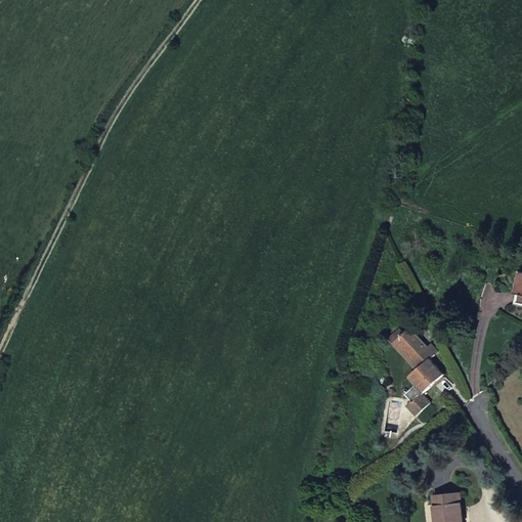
[(409,325),(403,332),(393,341),(411,359),(414,357),(420,364),(416,368),(408,374),(416,382),(414,384),(403,393),(409,399),(419,410),(429,401),(421,391),(442,373),(429,357),(433,353),(427,346),(409,325)]
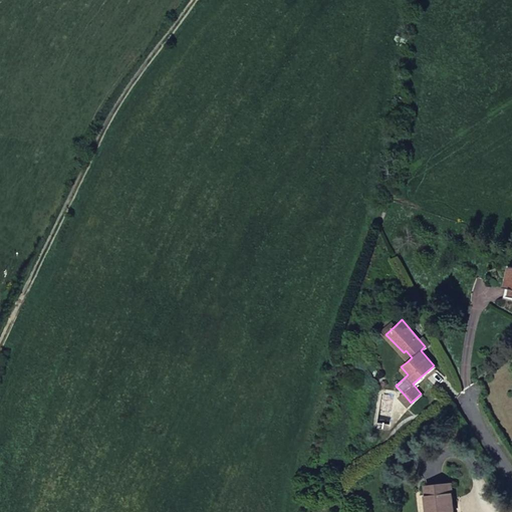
[(396,325),(392,321),(380,331),(408,361),(412,357),(406,350),(404,352),(386,334),(396,325)]
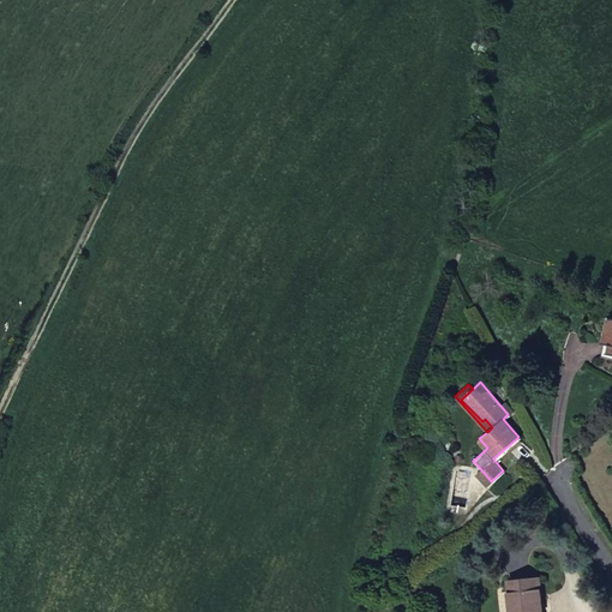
[(505,402),(501,406),(508,414),(513,411),(505,402)]
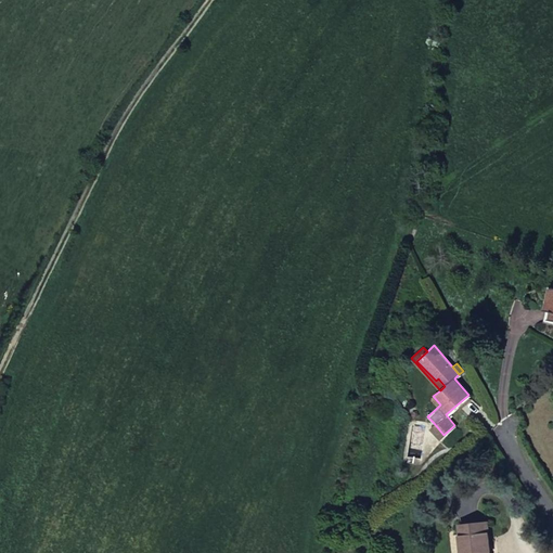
[(440,404),(433,396),(431,398),(438,407),(440,404)]
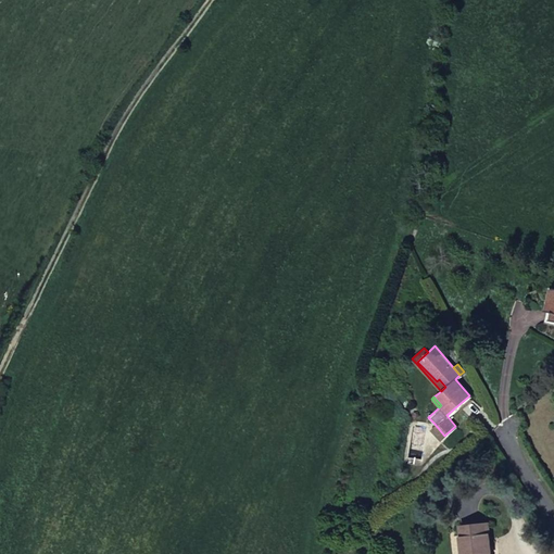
[(444,436),(435,424),(430,428),(440,440),(444,436)]
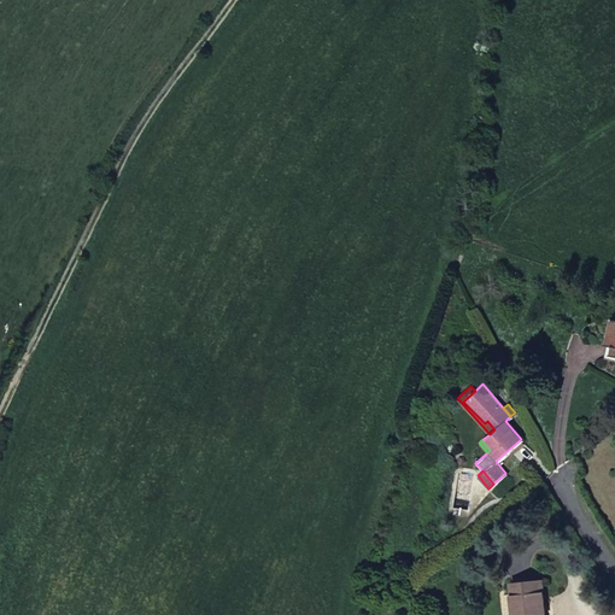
[(544,614),(540,580),(510,583),(513,614),(544,614)]
